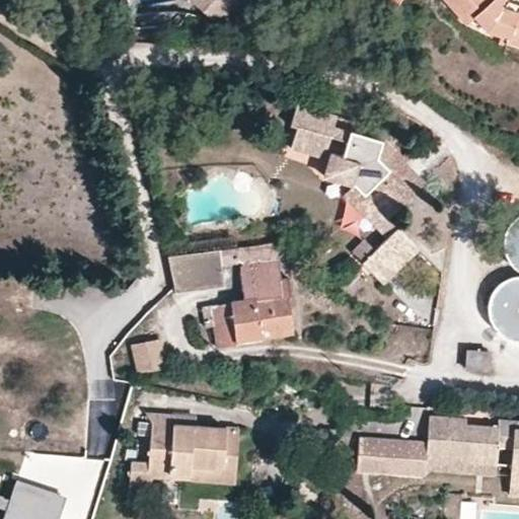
[(193,0),(224,29),(252,0),(193,0)]
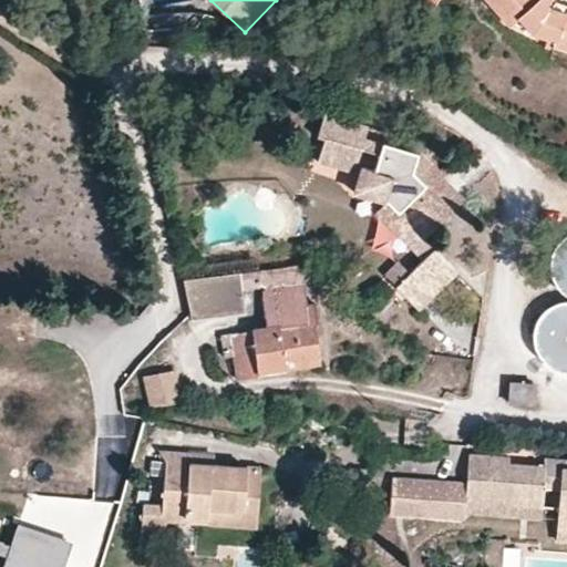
[(439,0),(411,0),(433,11),(439,0)]
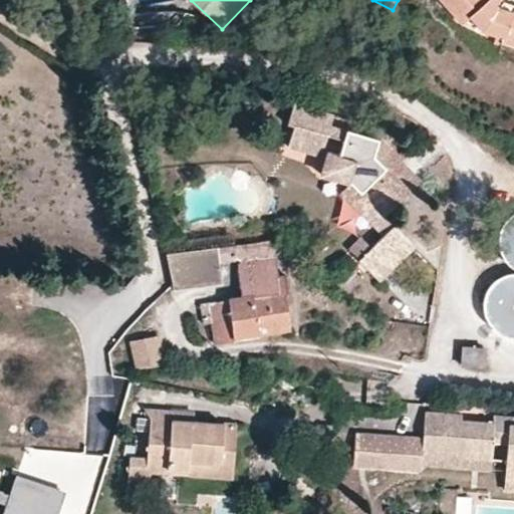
[(513,13),(499,8),(491,0),(436,0),(460,26),(469,20),(481,34),(503,41),(503,44),(513,47),(513,13)]
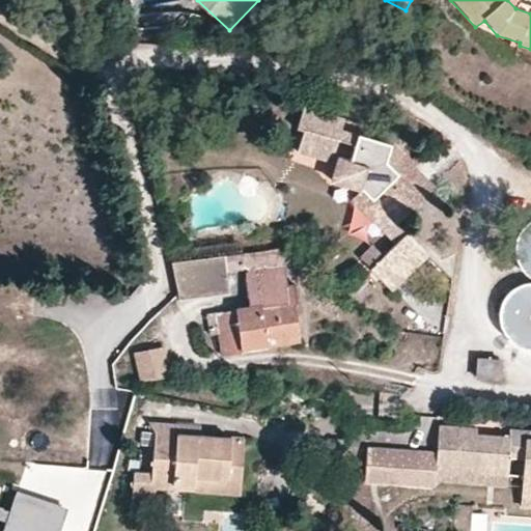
[(519,0),(507,0),(515,8),(530,14),(530,5),(530,7),(522,2),(519,0)]
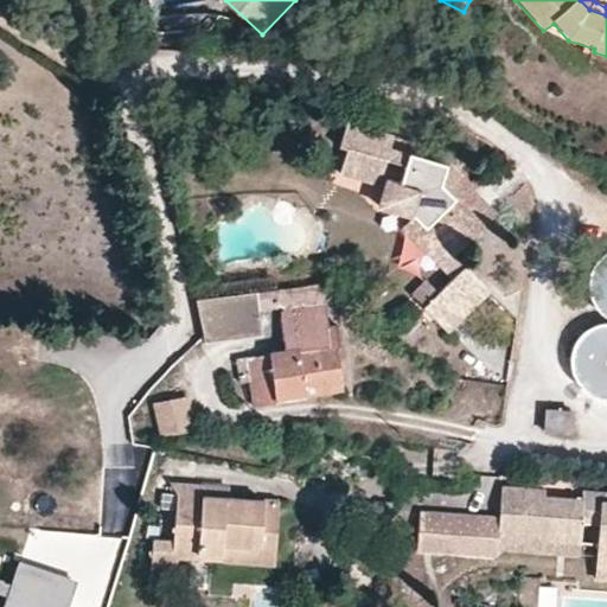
[(353,101),(337,96),(332,113),(349,116),(353,101)]
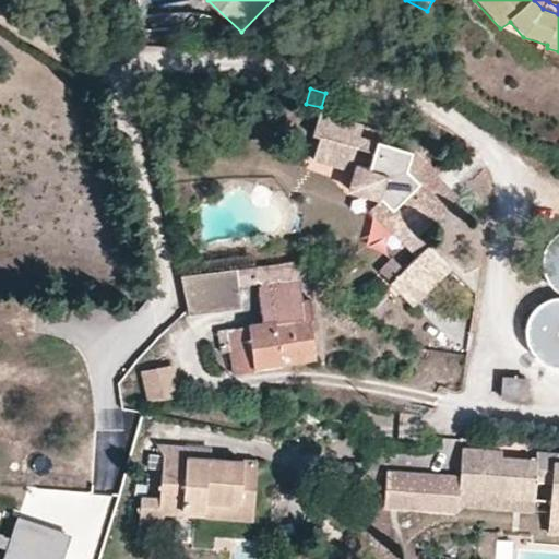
[(406,169),(408,153),(359,137),(363,127),(320,114),(312,137),(319,140),(312,162),(347,170),(356,149),(372,154),(368,169),(357,166),(348,191),(380,200),(417,236),(436,216),(412,191),(419,181),(406,169)]
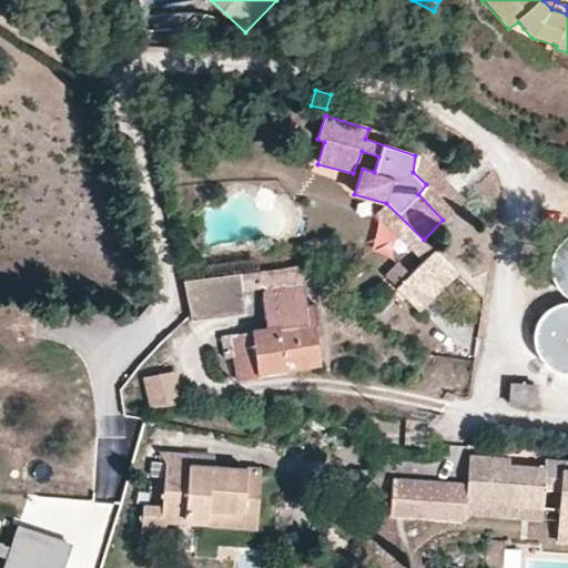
[(416,155),(415,155),(413,172),(426,184),(418,194),(443,220),(464,199),(419,154),(416,155)]
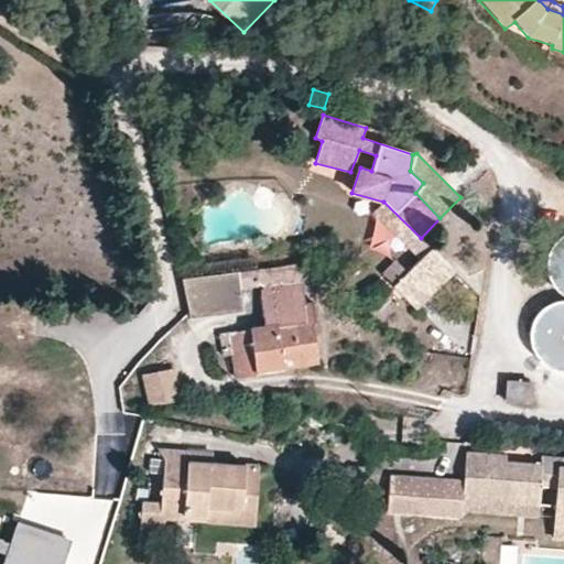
[(421,238),(383,202),(371,216),(418,260),(430,248),(421,238)]
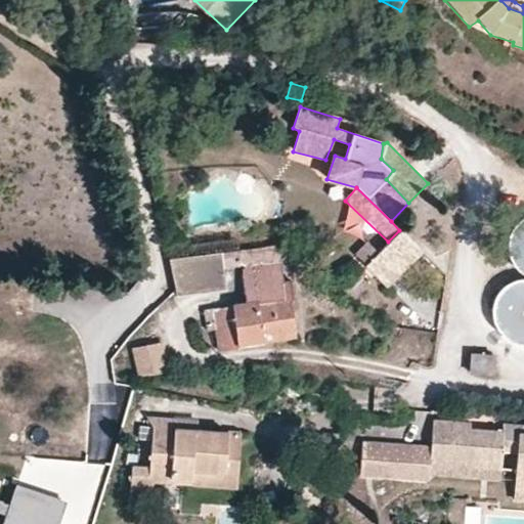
[(523,209),(516,214),(509,220),(505,229),(503,237),(505,249),(513,263),(520,268),(523,270),(523,276),(519,276),(503,280),(488,292),(484,313),(486,323),(500,341),(512,343),(523,343),(523,209)]
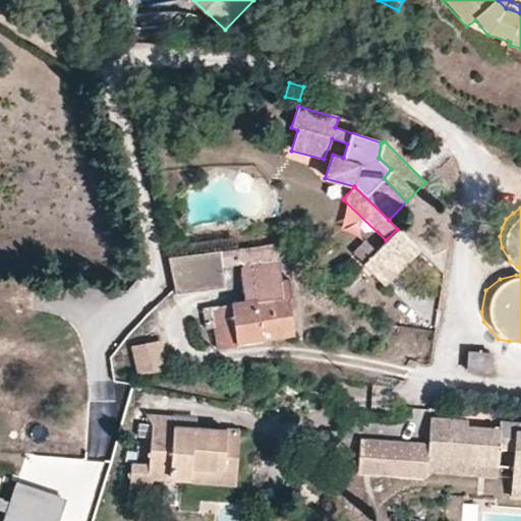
[(397,229),(386,240),(374,251),(363,265),(385,286),(419,252),(397,229)]
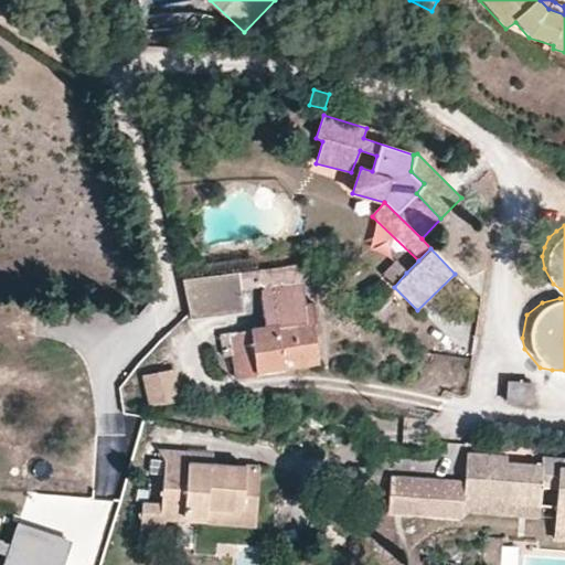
[(381,275),(394,287),(406,273),(396,262),(381,275)]
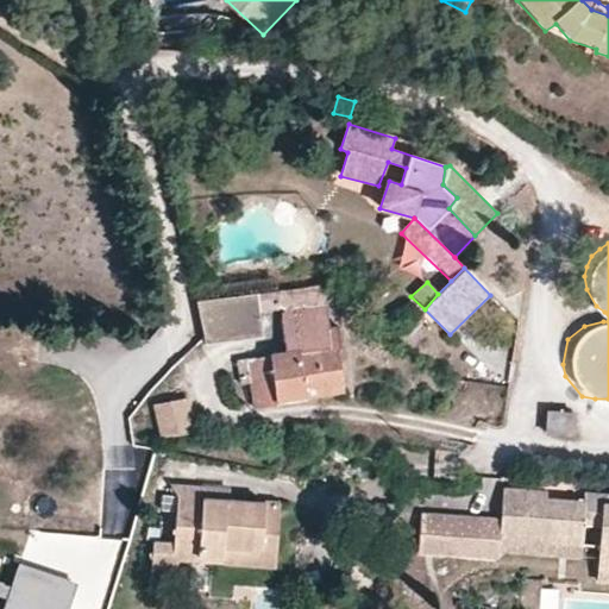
[(202,337),(256,327),(249,289),(195,299),(202,337)]
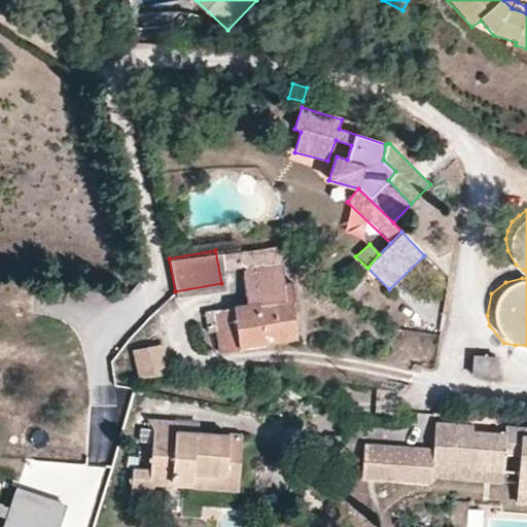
[(265,270),(281,267),(281,266),(279,266),(278,258),(264,257),(265,270)]
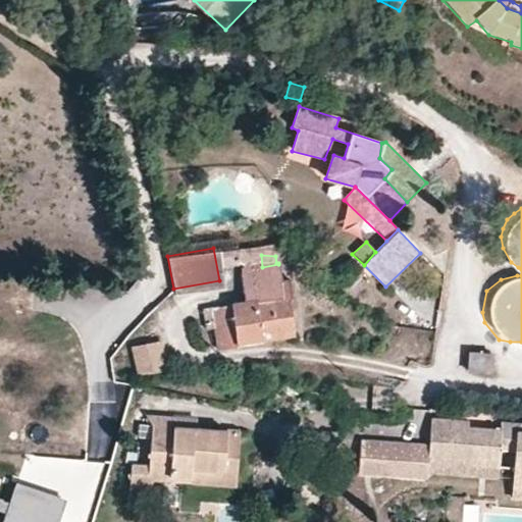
[(262,267),(239,270),(244,304),(202,310),(205,331),(214,330),(218,352),(238,349),(237,344),(293,334),(289,299),(293,298),(290,280),(280,281),(278,264),(262,267)]
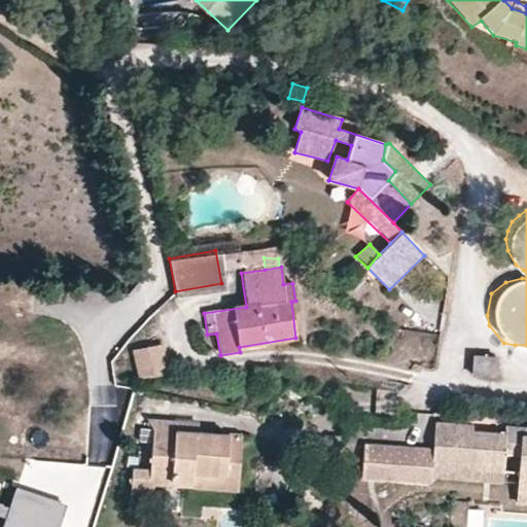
[(365,277),(361,272),(339,293),(345,300),(365,277)]
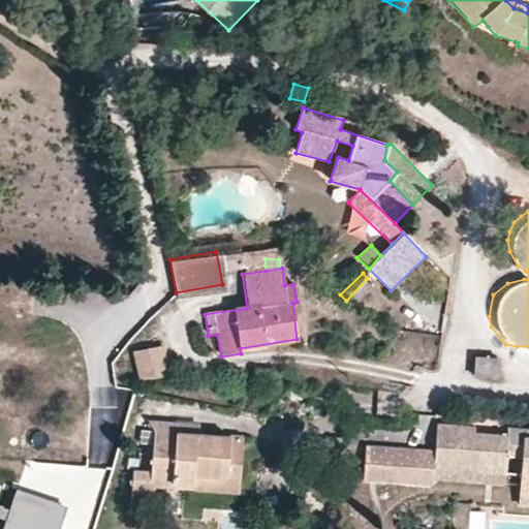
[(132,375),(161,372),(159,343),(129,345),(132,375)]
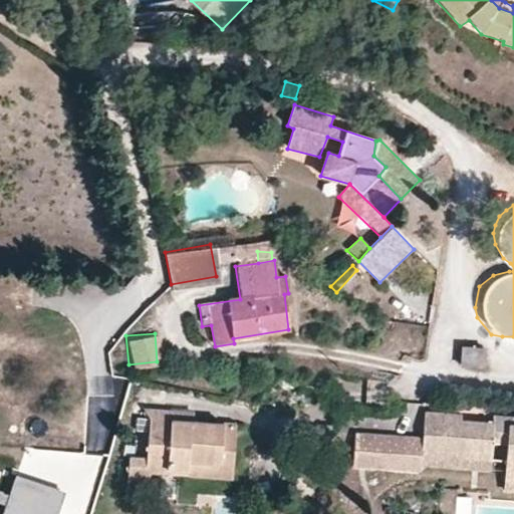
[(461,364),(482,366),(483,351),(462,349),(461,364)]
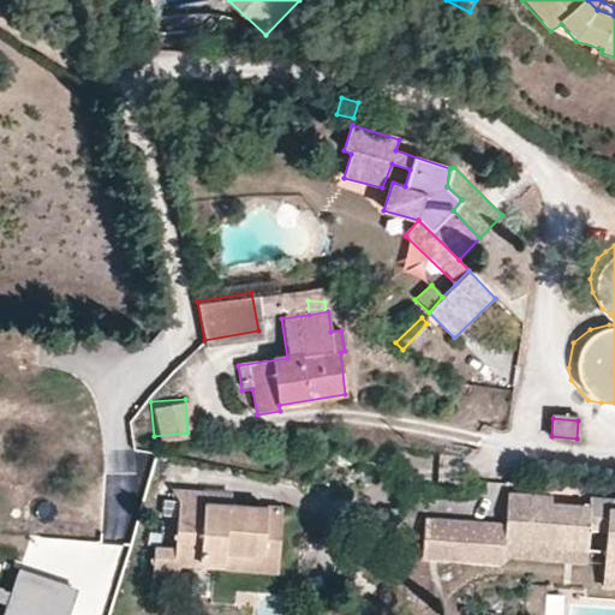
[(381,447),(399,449),(400,445),(400,437),(382,435),(381,447)]
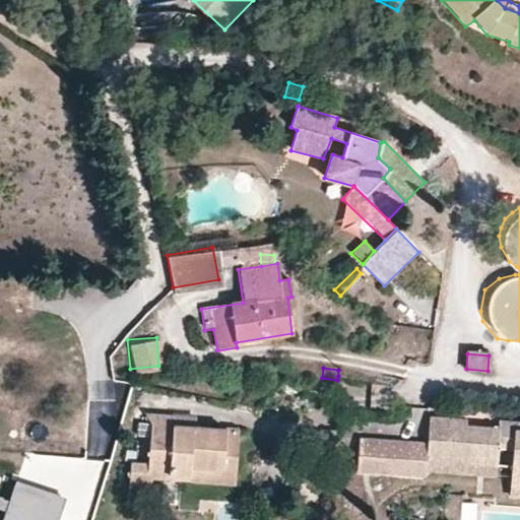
[(147,414),(145,424),(151,425),(194,429),(195,418),(147,414)]
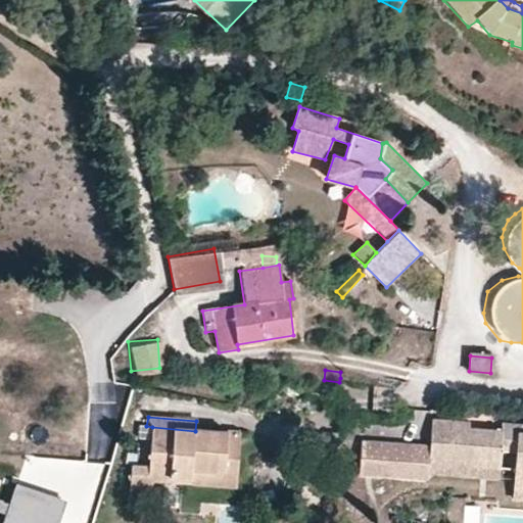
[(430,445),(422,445),(419,479),(426,480),(427,475),(450,477),(453,467),(498,471),(501,453),(514,454),(512,493),(522,493),(522,432),(500,430),(469,427),(469,422),(432,419),(430,445)]
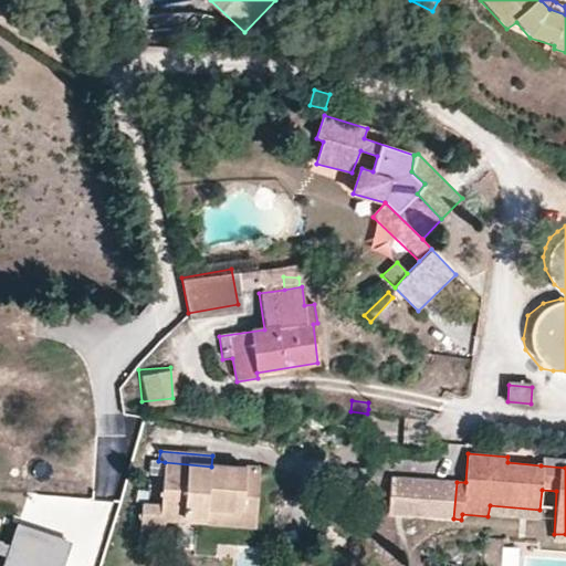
[(165,462),(158,461),(149,461),(148,474),(164,478),(165,462)]
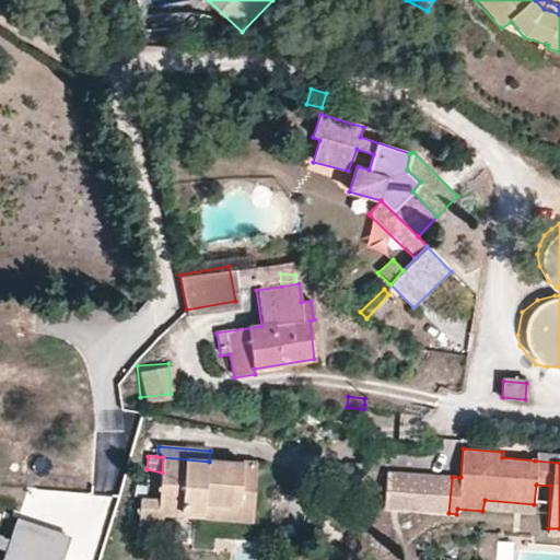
[(209,462),(163,457),(162,473),(159,515),(203,520),(206,503),(240,505),(243,464),(209,462)]
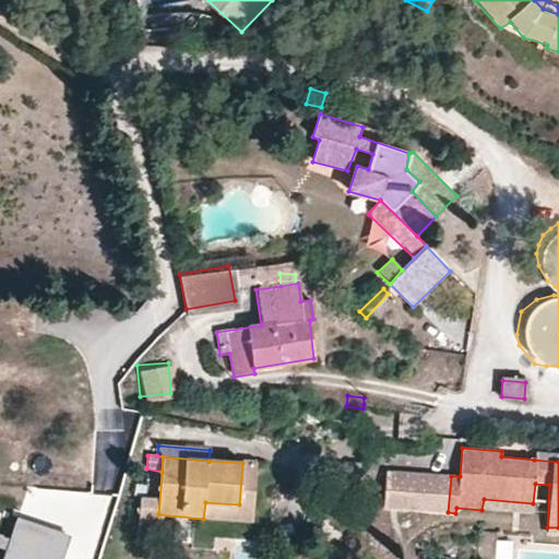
[(256,464),(242,463),(239,504),(205,502),(203,519),(251,523),(256,464)]
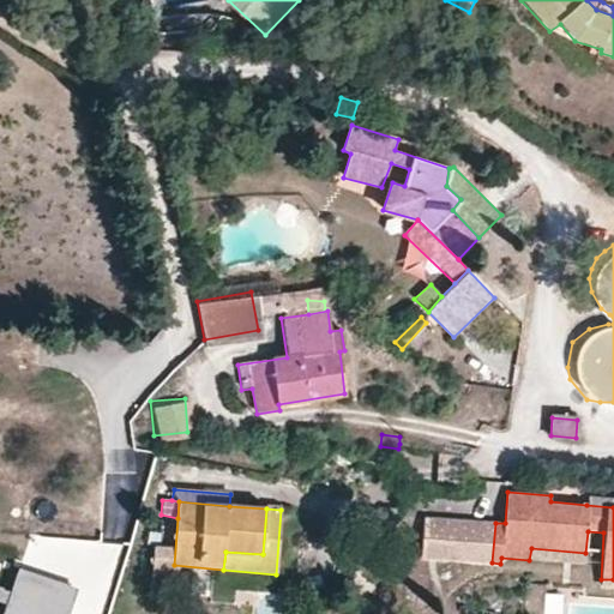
[(455,559),(458,519),(438,518),(434,558),(455,559)]
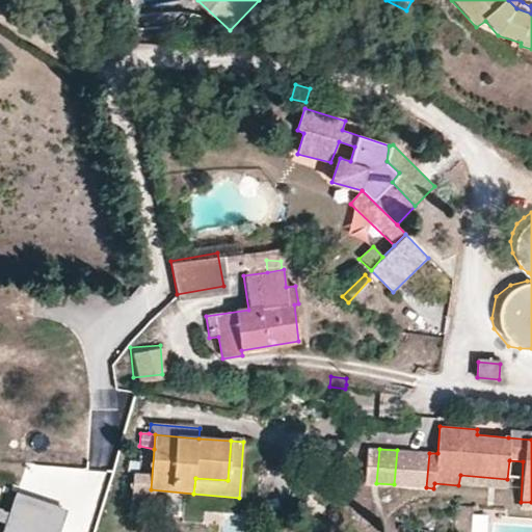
[(429,453),(397,450),(394,484),(426,487),(429,453)]
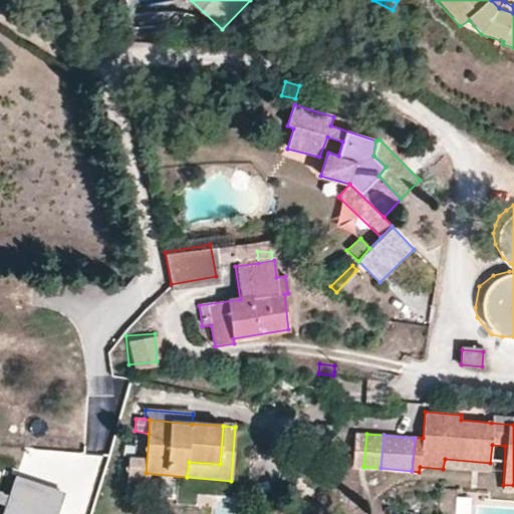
[(445,459),(443,469),(489,472),(490,463),(445,459)]
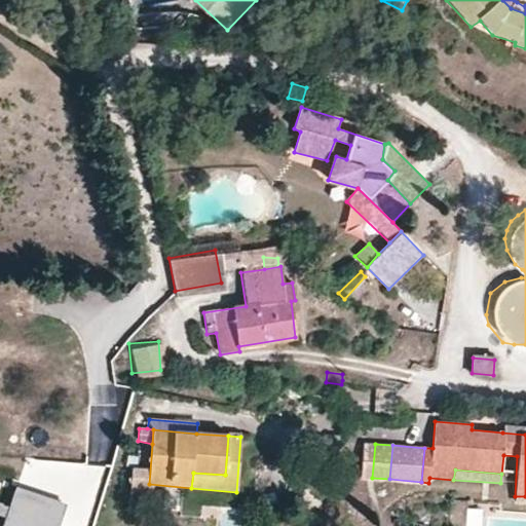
[(0,525),(61,525),(71,499),(13,480),(7,498),(0,496),(0,525)]
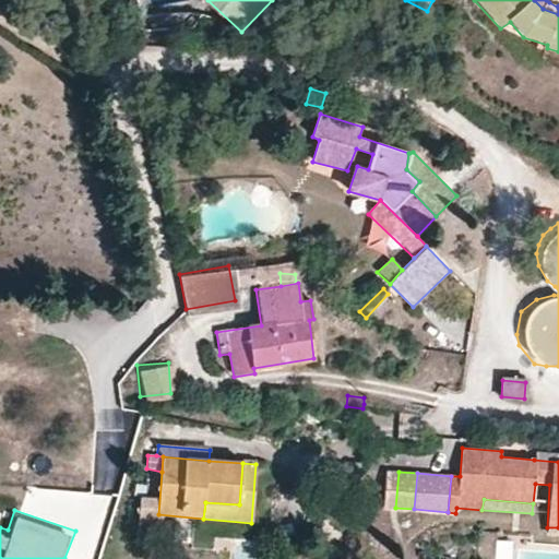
[(494,558),(496,533),(476,532),(474,558),(494,558)]
